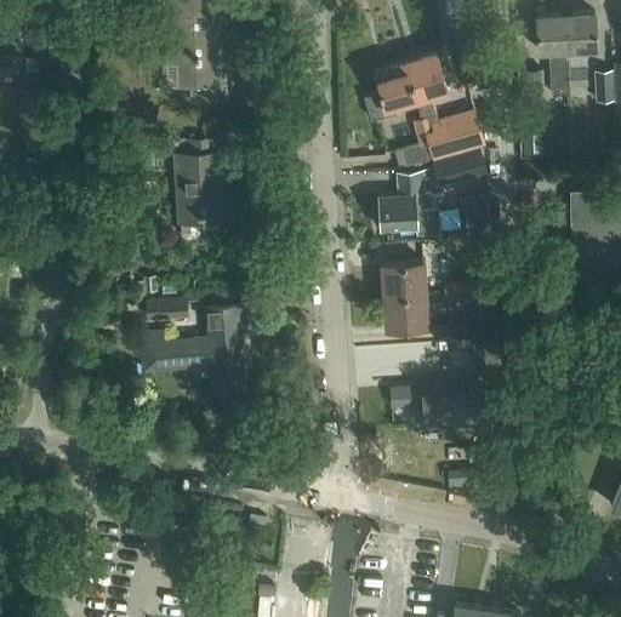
[(166,0),(170,67),(178,66),(180,86),(193,86),(194,101),(227,100),(226,74),(221,75),(221,53),(216,53),(214,13),(221,13),(220,0),(166,0)]
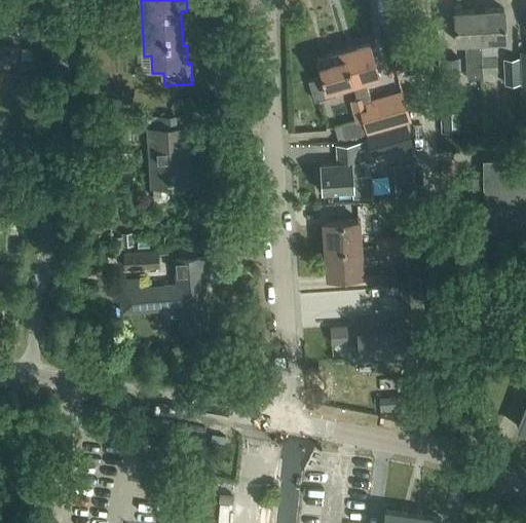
[(479,13),(482,43),(505,42),(504,11),(479,13)]
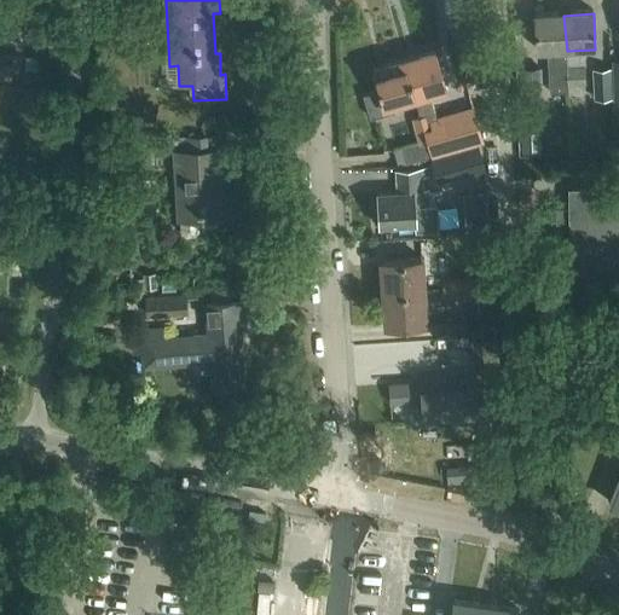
[(567,51),(563,16),(536,17),(538,53),(548,52),(550,94),(570,94),(568,90),(568,70),(567,51)]
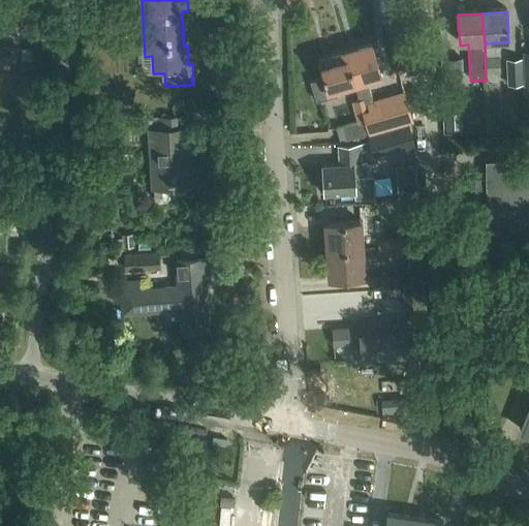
[(373,47),(345,54),(355,86),(360,101),(366,100),(373,98),(368,83),(382,79),(373,47)]
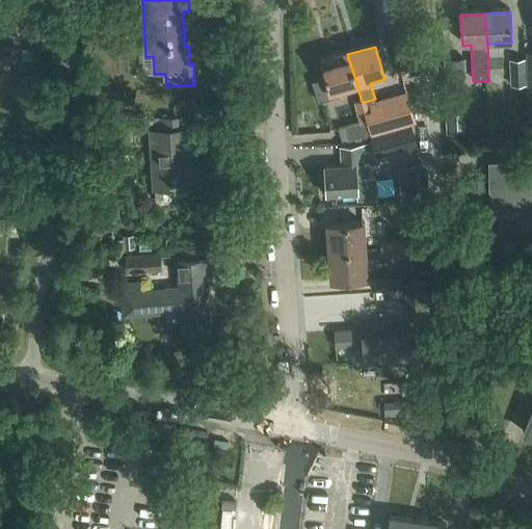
[(357,86),(347,54),(320,61),(325,80),(312,84),(318,105),(335,100),(334,94),(357,86)]
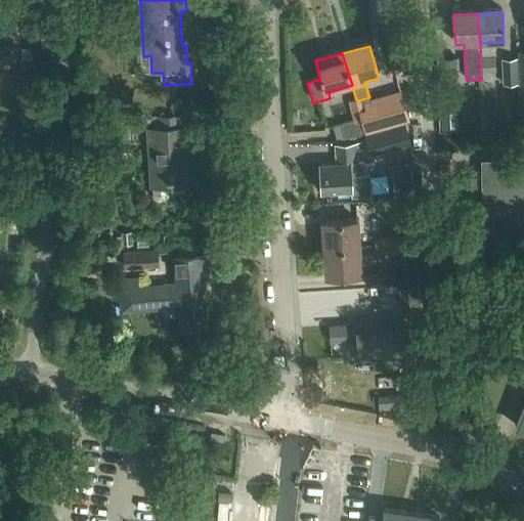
[(441,94),(460,93),(457,59),(440,60),(441,94)]
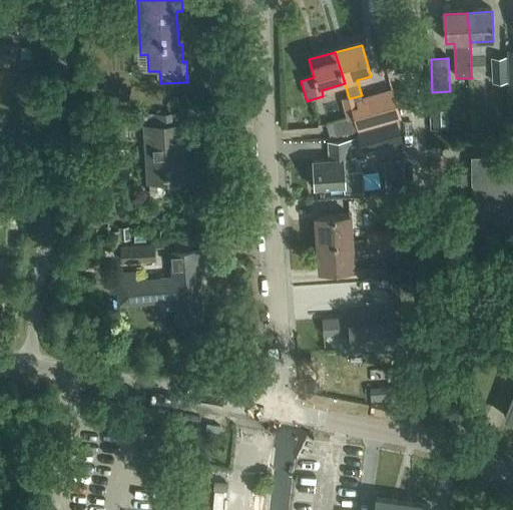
[(472,74),(486,73),(485,58),(471,58),(471,74),(472,74)]
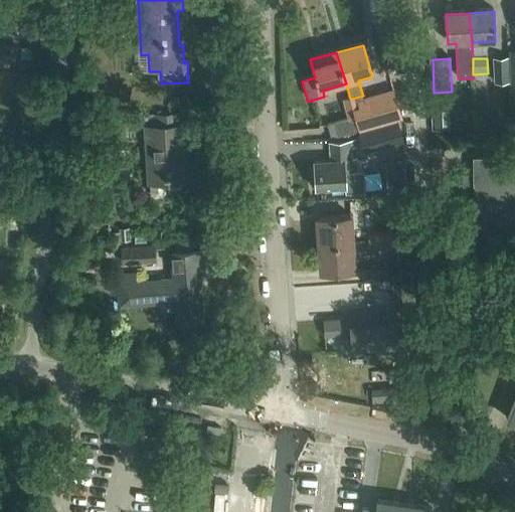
[(493,84),(509,84),(508,58),(492,59),(493,84)]
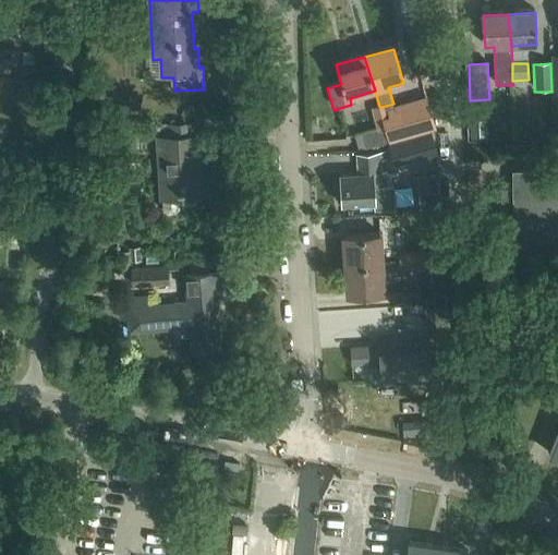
[(435,131),(426,99),(393,109),(393,104),(386,106),(389,119),(392,131),(386,132),(389,144),(435,131)]
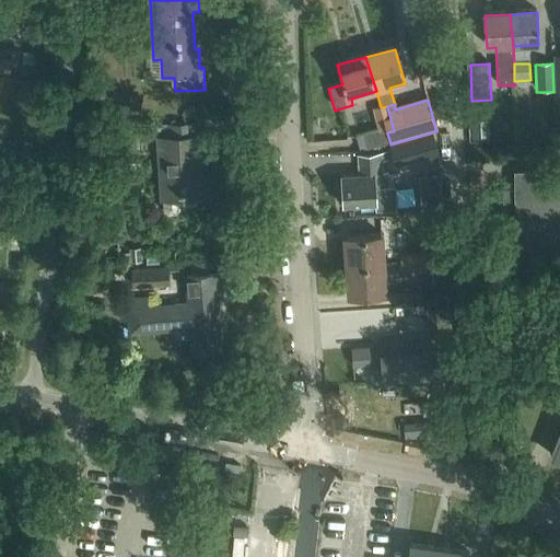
[(381,107),(373,109),(376,123),(391,119),(387,106),(381,107)]
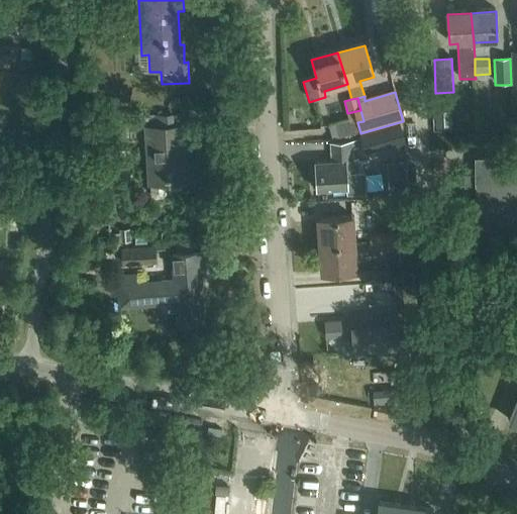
[(360,110),(347,113),(350,124),(357,122),(364,121),(360,110)]
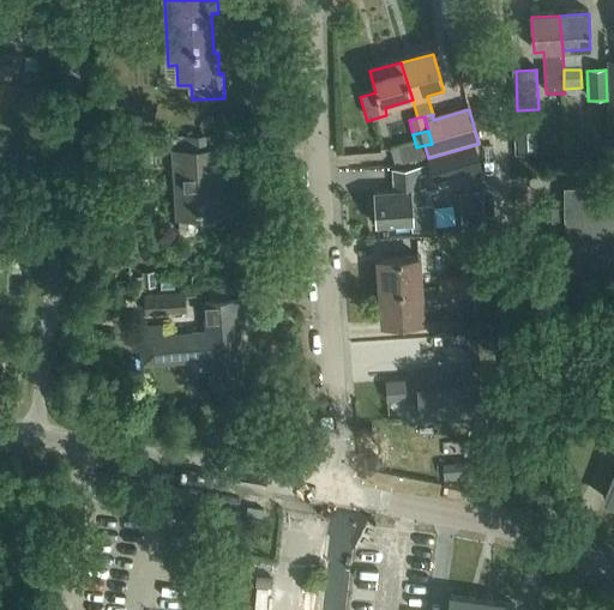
[(172,152),(176,223),(180,223),(181,233),(186,237),(196,237),(199,233),(199,212),(216,211),(215,192),(220,192),(217,152),(216,152),(215,137),(199,138),(182,138),(182,152),(172,152)]
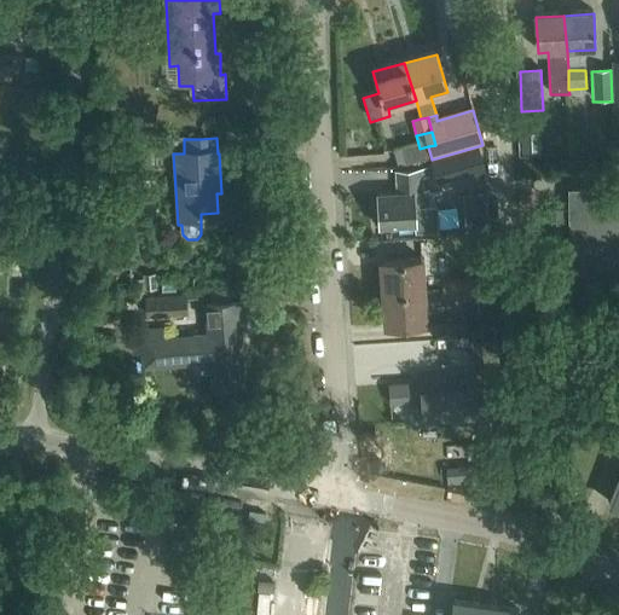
[(484,175),(476,150),(433,162),(429,163),(437,190),(484,175)]
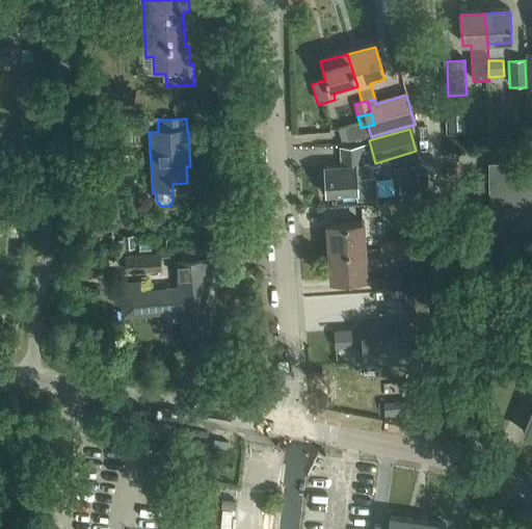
[(367,156),(367,149),(341,150),(342,168),(324,169),(325,184),(323,185),(324,197),(329,197),(329,202),(342,201),(341,196),(357,195),(358,202),(376,201),(375,184),(372,184),(371,167),(366,167),(365,156),(367,156)]
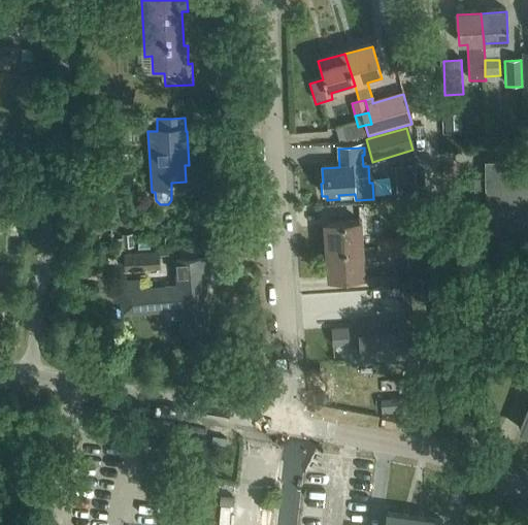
[(475,193),(488,192),(489,208),(527,206),(527,162),(487,164),(488,179),(474,181),(475,193)]
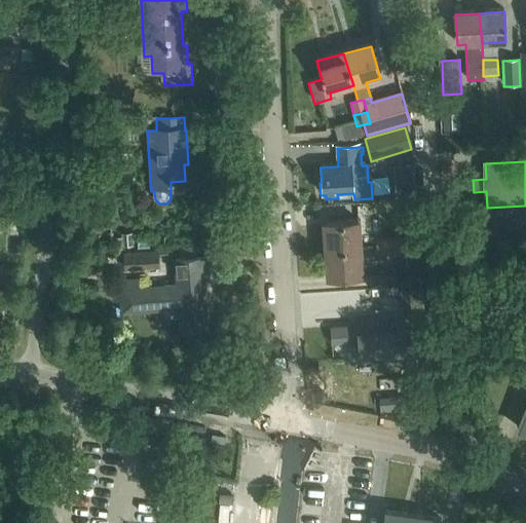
[(413,172),(396,172),(397,197),(414,196),(413,172)]
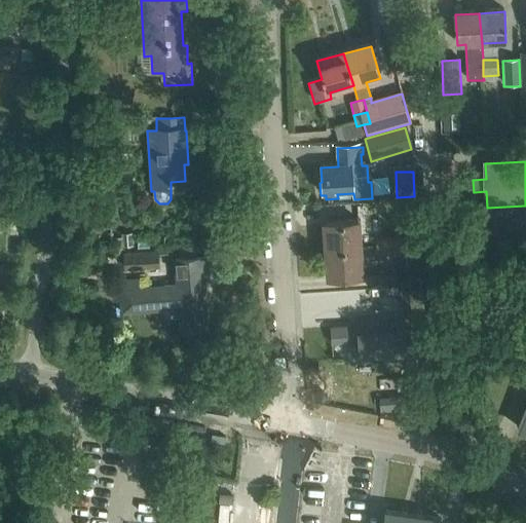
[(10,219),(3,218),(2,230),(9,230),(19,231),(20,220),(10,219)]
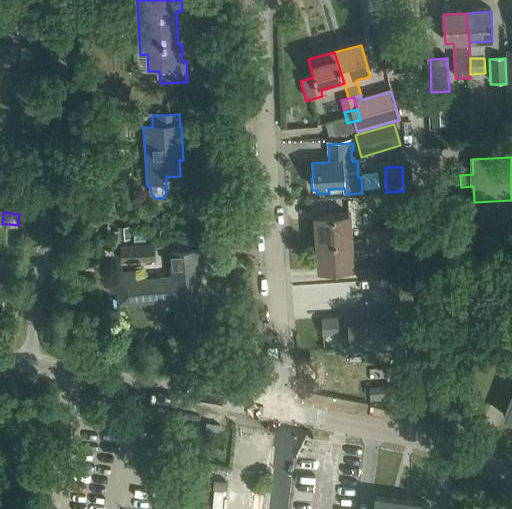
[(316,218),(317,245),(351,243),(349,216),(316,218)]
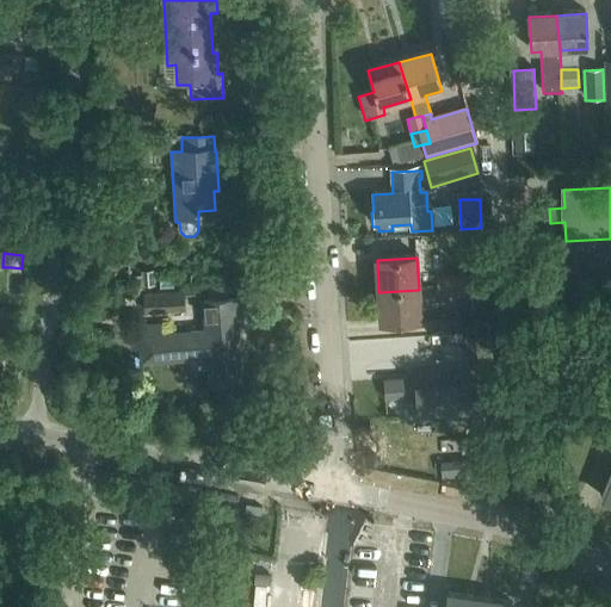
[(140,289),(154,289),(153,273),(140,273),(140,289)]
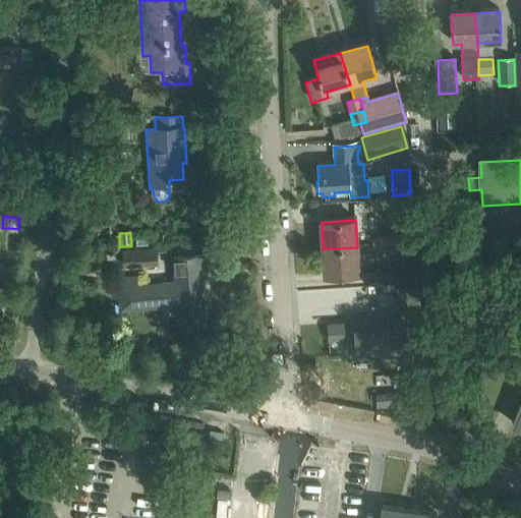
[(397,236),(385,237),(385,252),(398,252),(397,236)]
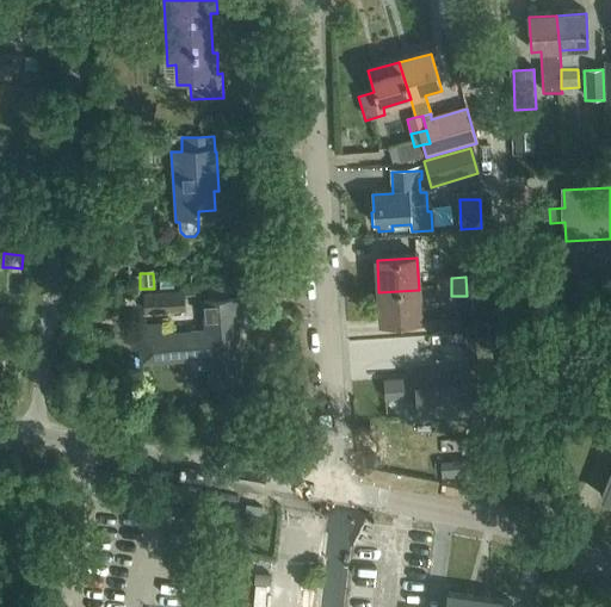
[(451,296),(451,278),(434,278),(437,297),(451,296)]
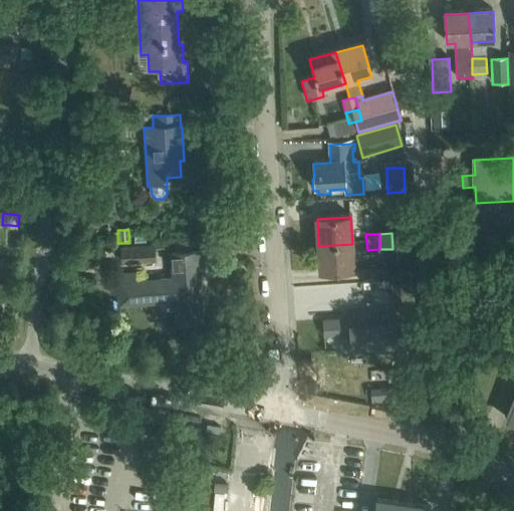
[(352,244),(318,246),(320,273),(354,271),(352,244)]
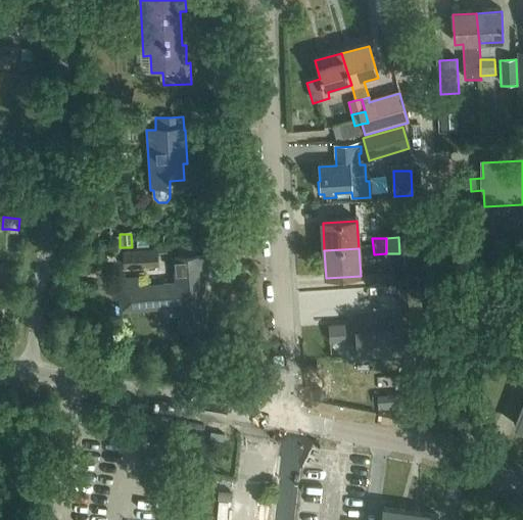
[(123,271),(146,270),(157,269),(157,250),(143,250),(121,252),(123,271)]
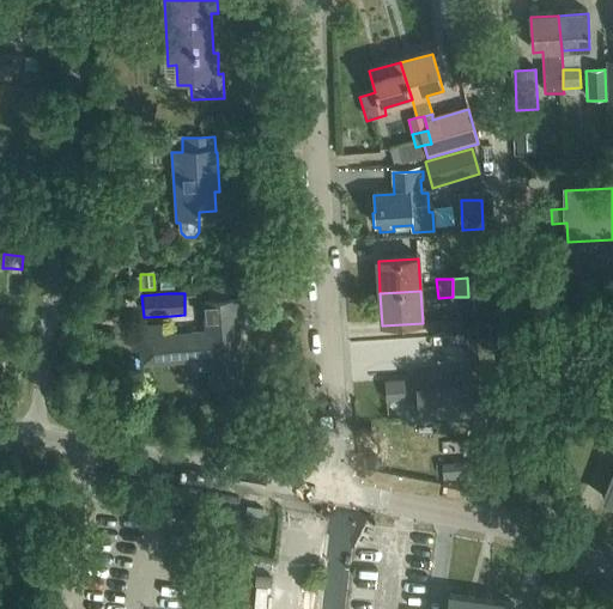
[(238,385),(234,322),(240,322),(238,303),(201,305),(204,336),(171,339),(171,329),(128,332),(131,354),(138,353),(139,366),(158,365),(158,363),(206,359),(208,388),(238,385)]
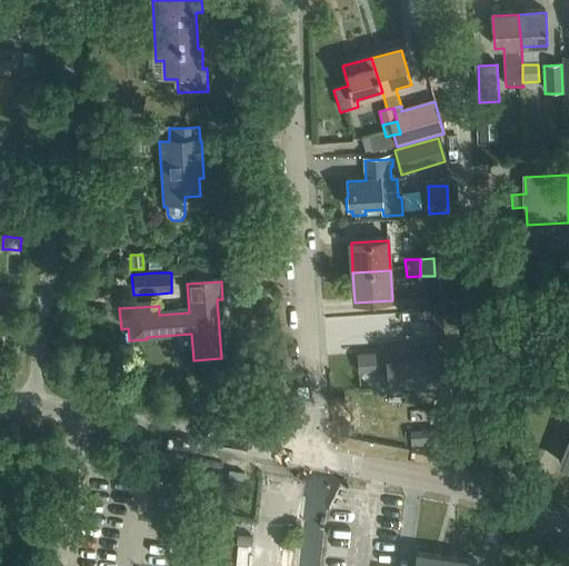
[(427,299),(401,300),(401,316),(428,314),(427,299)]
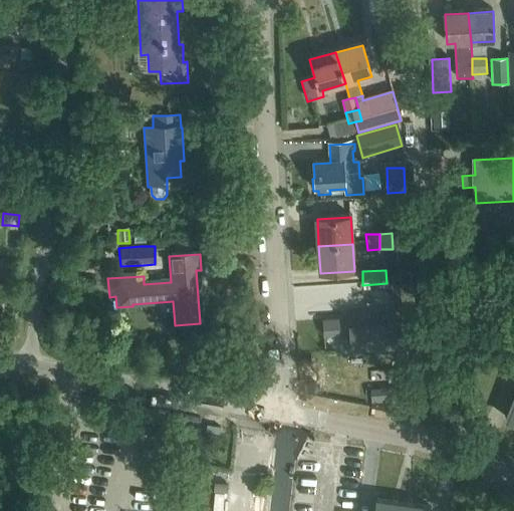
[(394,287),(396,310),(411,309),(410,286),(394,287)]
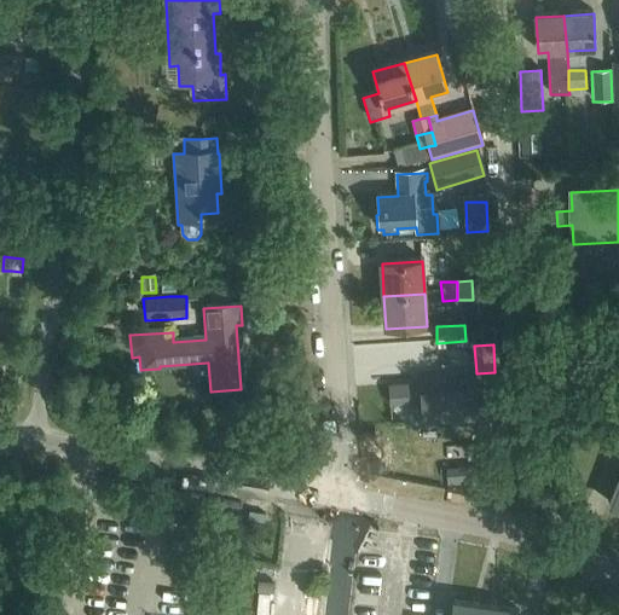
[(476,421),(473,376),(439,378),(440,387),(387,390),(388,406),(415,405),(417,424),(476,421)]
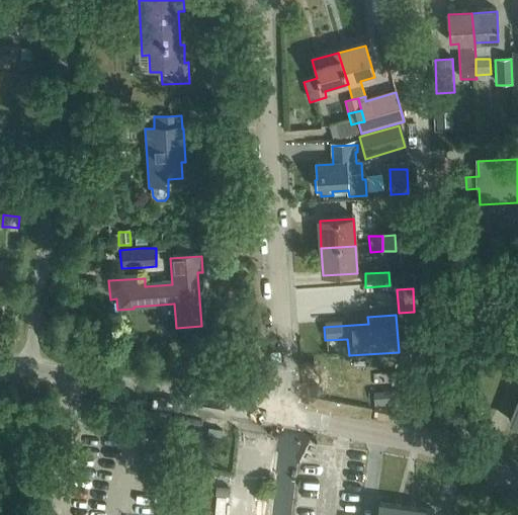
[(400,391),(373,392),(374,406),(401,405),(400,391)]
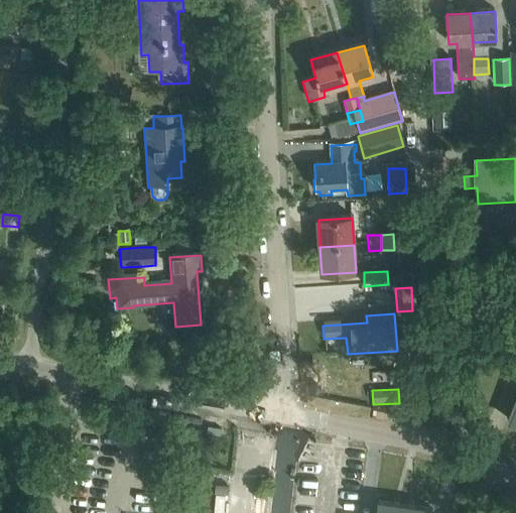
[(515,395),(506,420),(515,423),(515,395)]
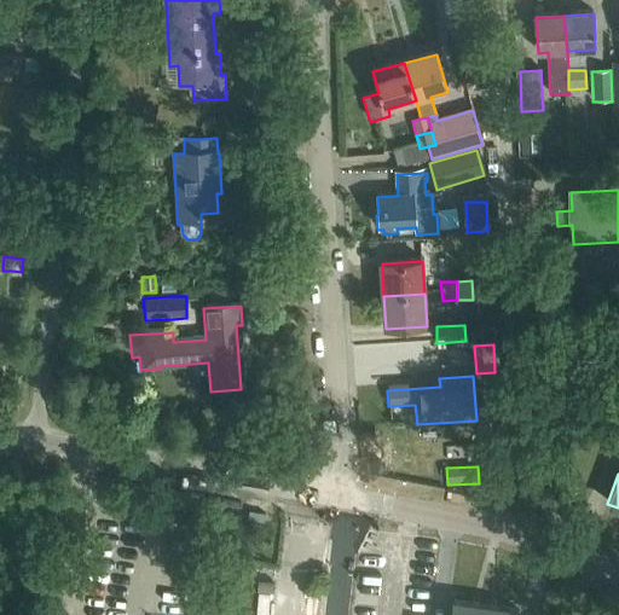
[(484,614),(485,608),(455,604),(453,614),(484,614)]
